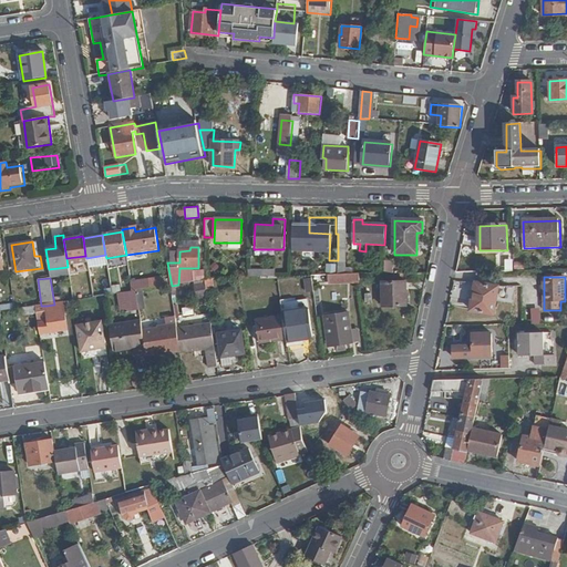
[(151,289),(148,280),(131,284),(133,292),(137,291),(151,289)]
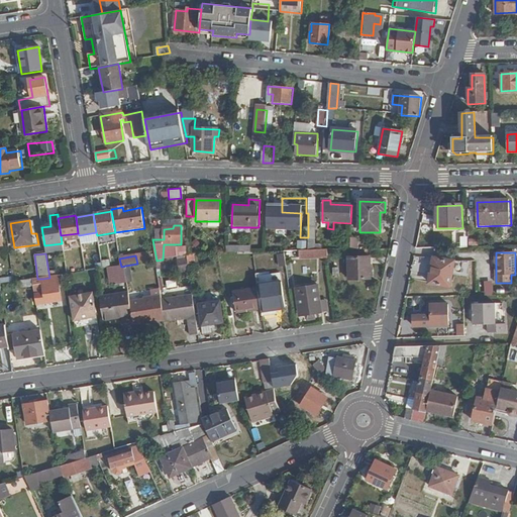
[(189,267),(188,255),(177,257),(179,268),(189,267)]
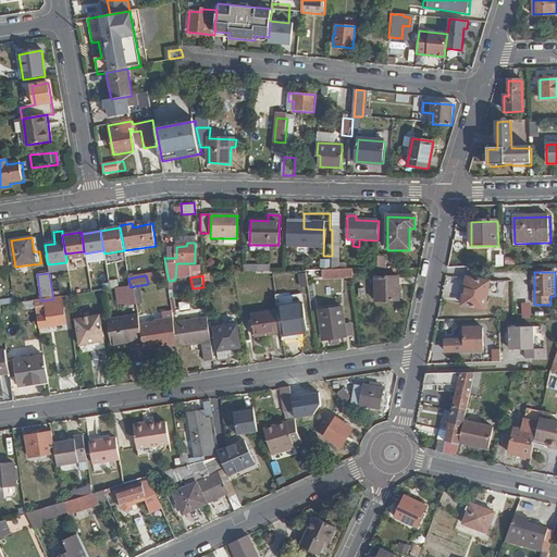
[(401,302),(401,277),(378,279),(378,302),(401,302)]
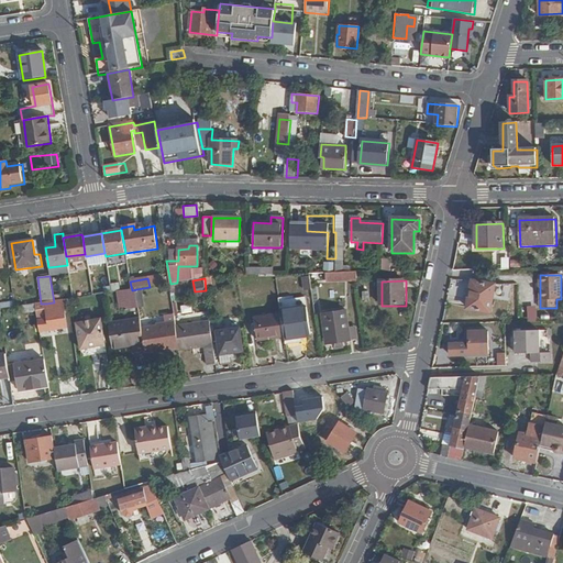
[(488,312),(494,286),(473,283),(467,309),(488,312)]
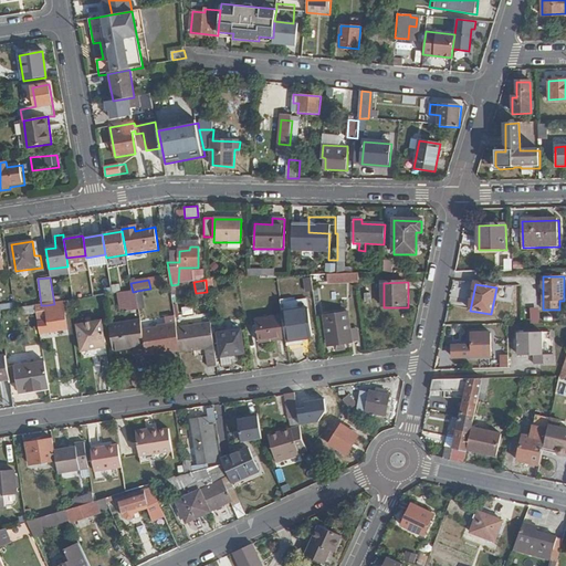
[(139,310),(137,291),(133,292),(121,294),(124,312),(139,310)]
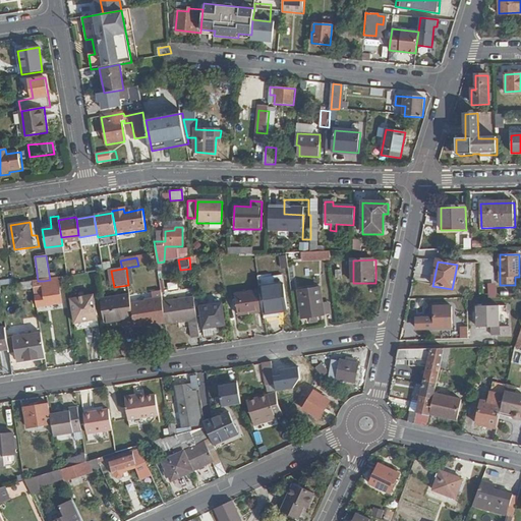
[(61,302),(57,278),(50,280),(43,281),(45,294),(37,295),(38,306),(61,302)]
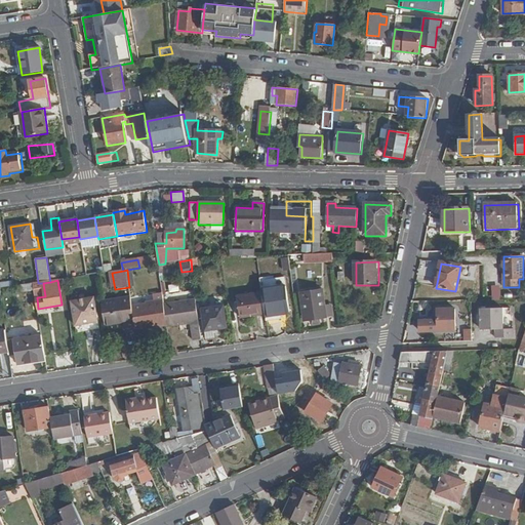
[(290,313),(286,286),(263,289),(263,292),(266,314),(267,317),(290,313)]
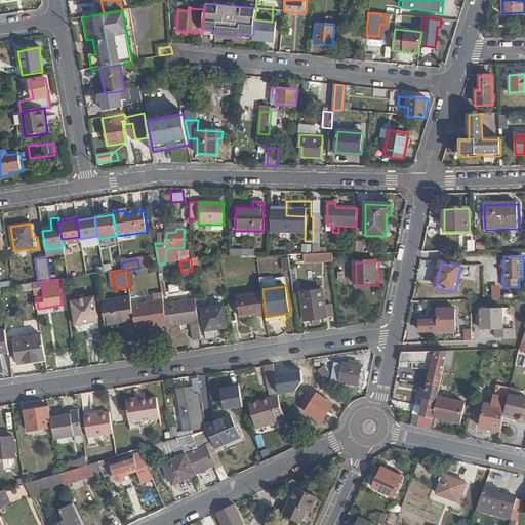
[(334,317),(332,303),(323,304),(321,290),(300,293),(303,303),(306,303),(309,321),(312,320),(312,325),(321,324),(320,319),(334,317)]
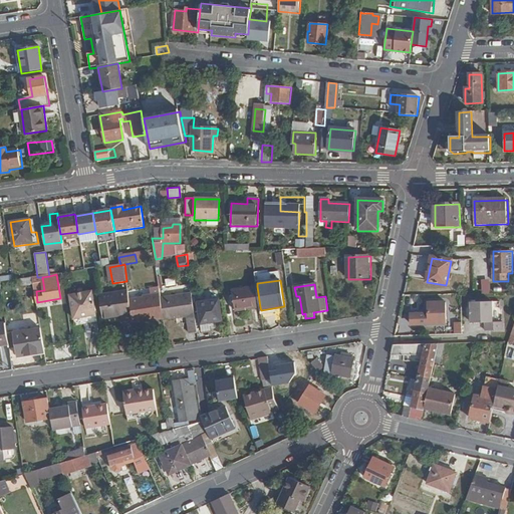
[(260,307),(257,286),(233,289),(236,310),(260,307)]
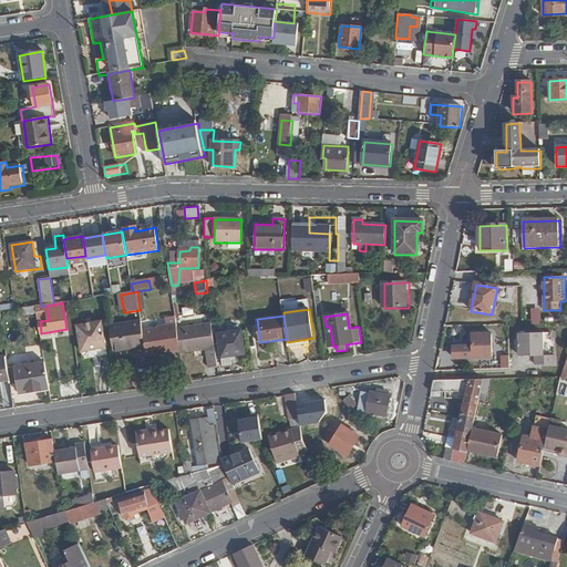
[(177,329),(175,317),(165,318),(166,327),(158,328),(158,330),(143,332),(145,347),(146,354),(162,352),(163,356),(181,352),(177,329)]
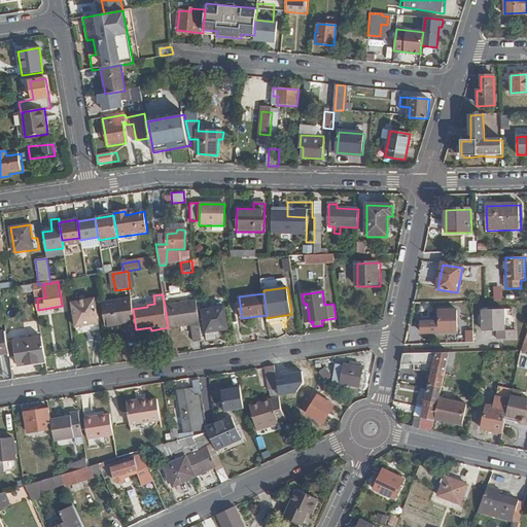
[(133,309),(131,297),(102,303),(105,326),(135,322),(133,309)]
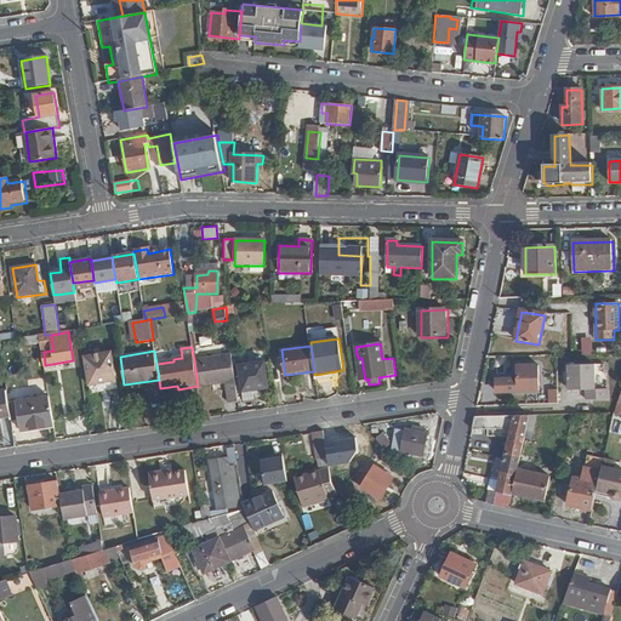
[(45,365),(43,352),(30,354),(32,366),(45,365)]
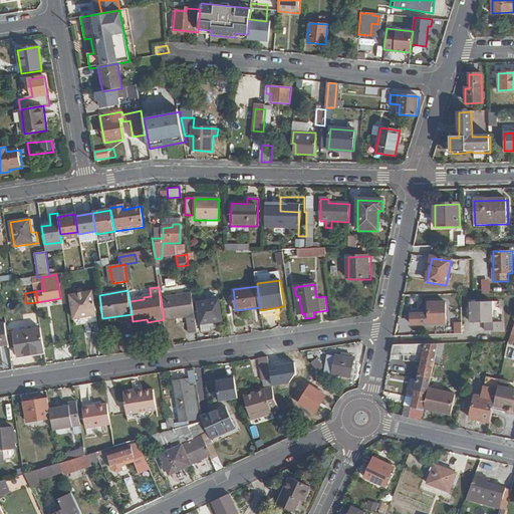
[(97,319),(93,292),(71,295),(74,318),(77,318),(77,322),(97,319)]
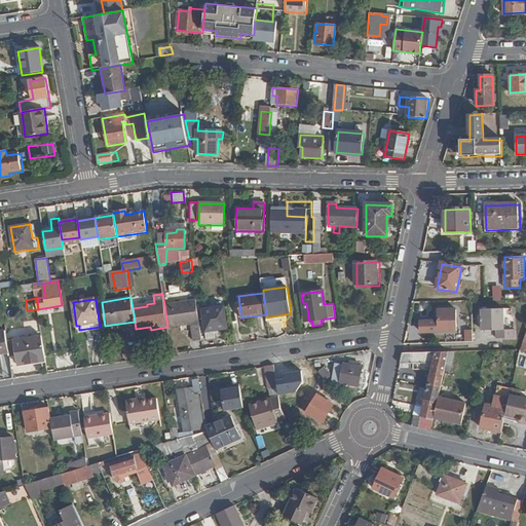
[(202,341),(196,301),(164,305),(167,327),(191,324),(194,342),(202,341)]
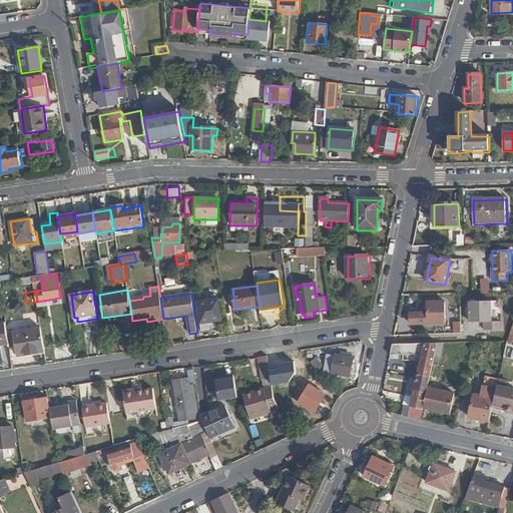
[(222,321),(218,299),(197,302),(200,324),(222,321)]
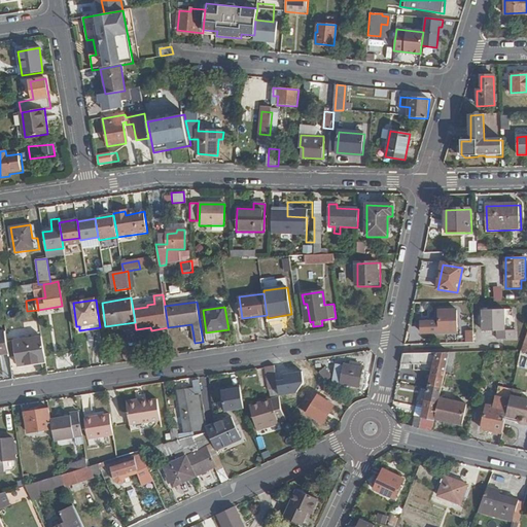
[(459,334),(458,310),(441,311),(441,323),(441,334),(459,334)]
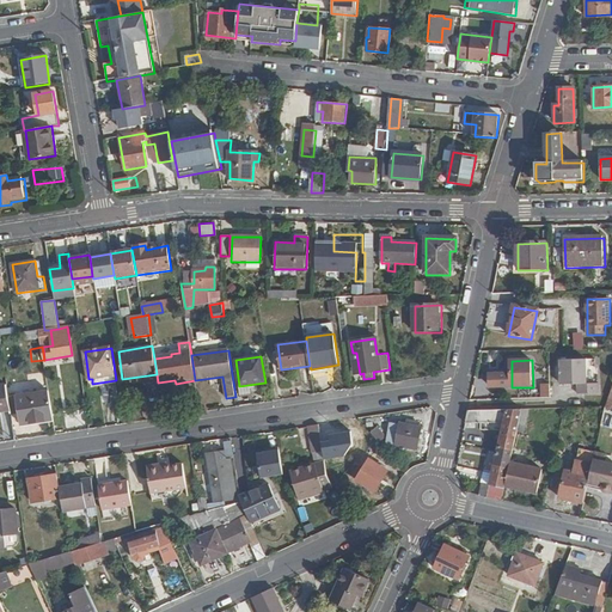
[(585,386),(583,360),(561,361),(561,386),(585,386)]
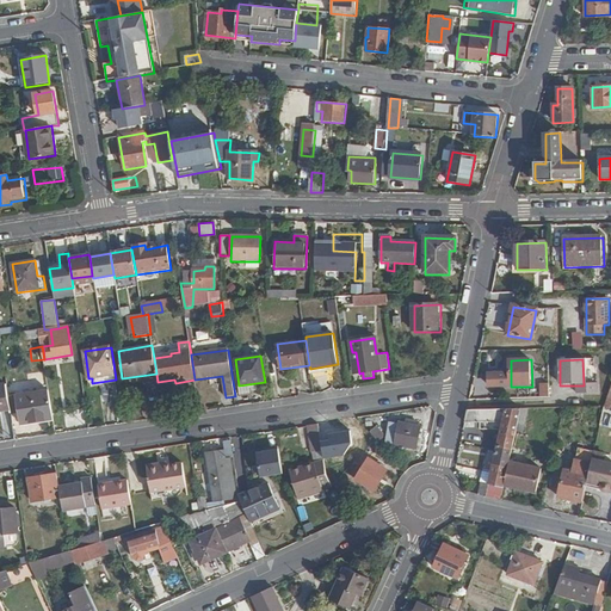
[(511,387),(511,375),(489,375),(489,388),(511,387)]
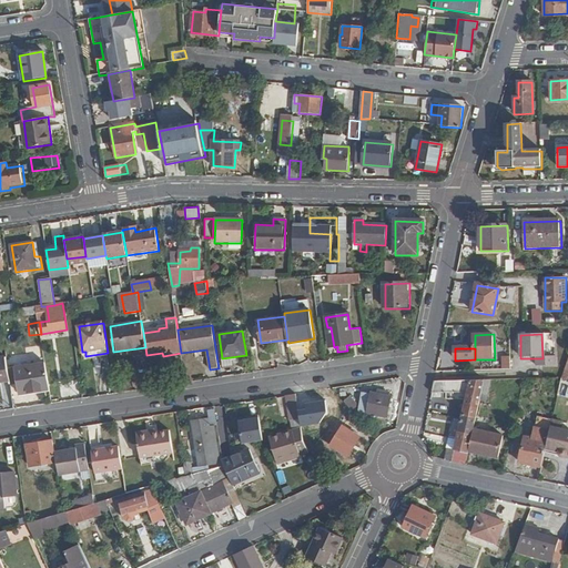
[(508,355),(500,356),(501,368),(509,367),(508,355)]
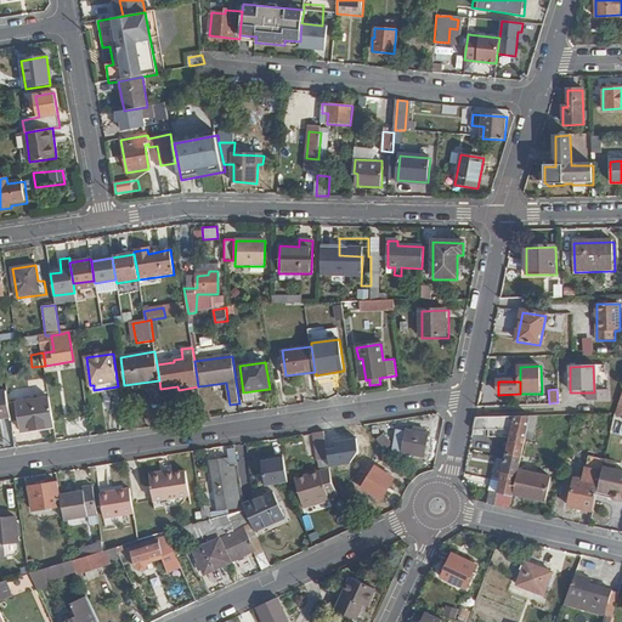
[(9,403),(7,391),(0,393),(0,414),(11,413),(9,403)]
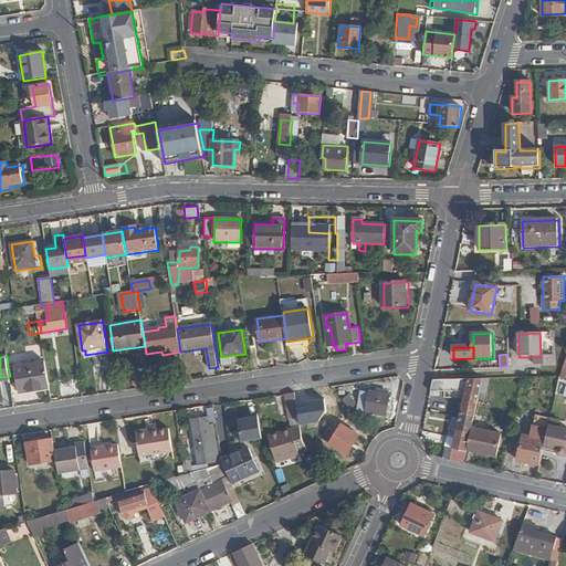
[(50,387),(45,362),(8,367),(10,376),(12,392),(50,387)]
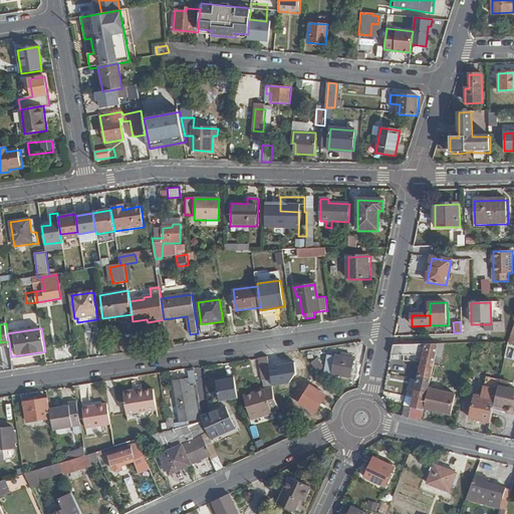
[(429,390),(439,344),(394,345),(391,356),(424,355),(407,419),(422,422),(424,409),(429,390)]
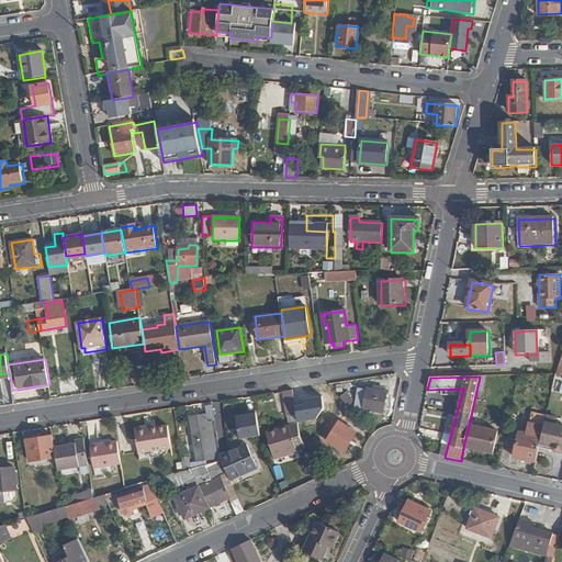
[(303,406),(300,389),(292,390),(294,407),(303,406)]
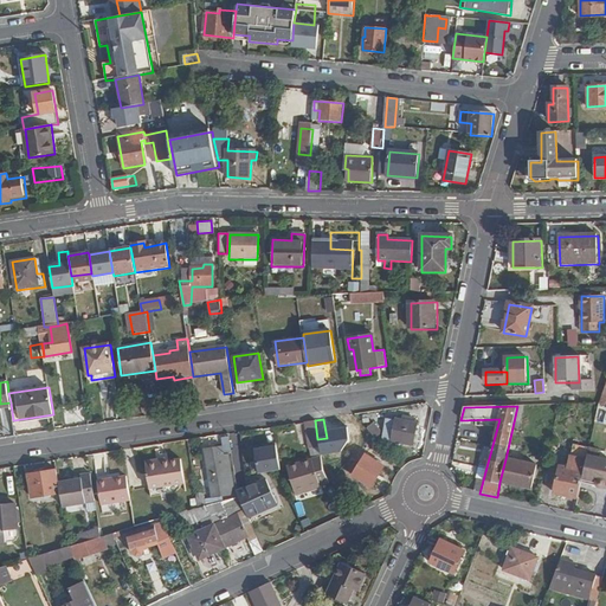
[(410,456),(417,424),(395,419),(391,442),(393,442),(391,451),(410,456)]
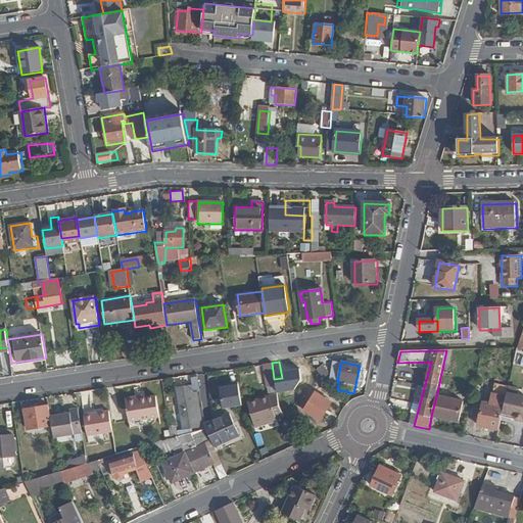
[(274,379),(272,363),(263,364),(267,385),(275,384),(274,379)]
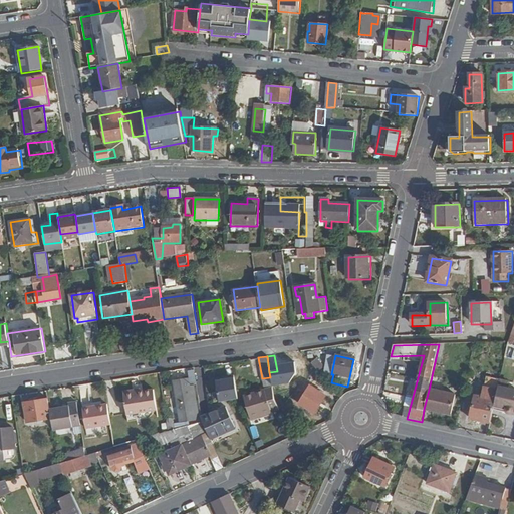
[(323,368),(315,359),(310,364),(318,372),(323,368)]
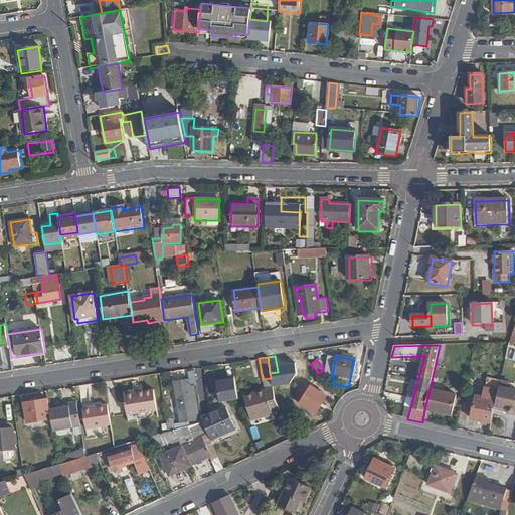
[(229,383),(228,377),(221,378),(221,380),(210,382),(213,403),(233,400),(229,383)]
